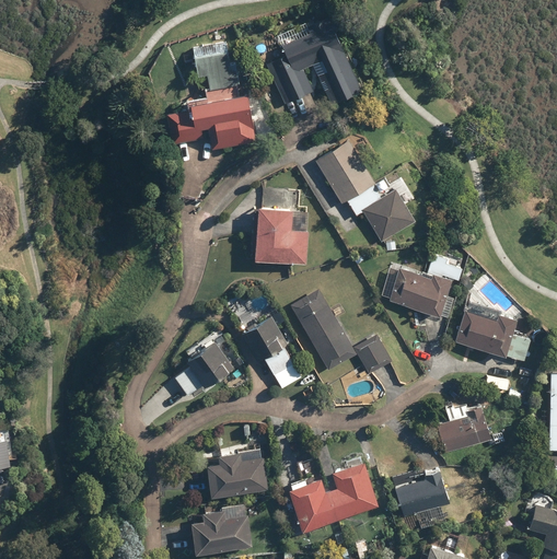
[(316,78),(333,107),(366,89),(327,22),(259,61),(287,108),(317,91),(305,71),(318,63),(324,73),(316,78)]
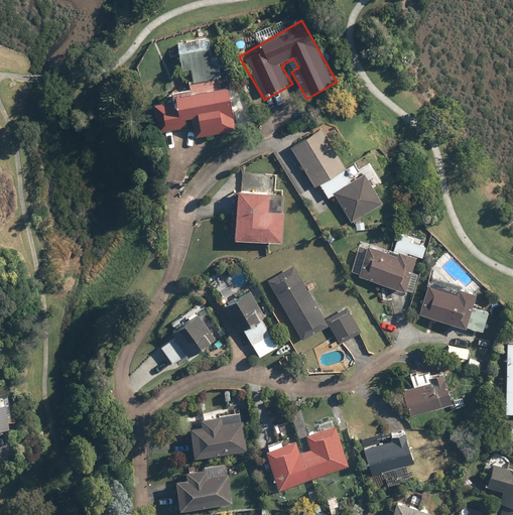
[(177,44),(182,73),(189,71),(191,84),(220,79),(213,38),(177,44)]
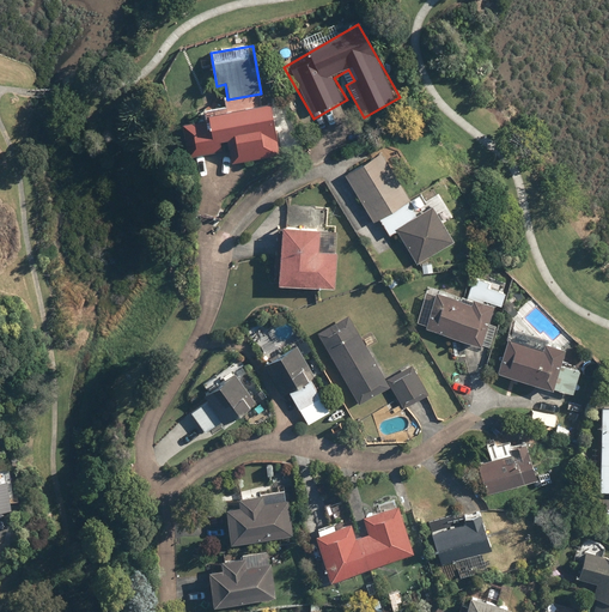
[(231,152),(233,164),(281,153),(270,104),(175,125),(183,163),(231,152)]
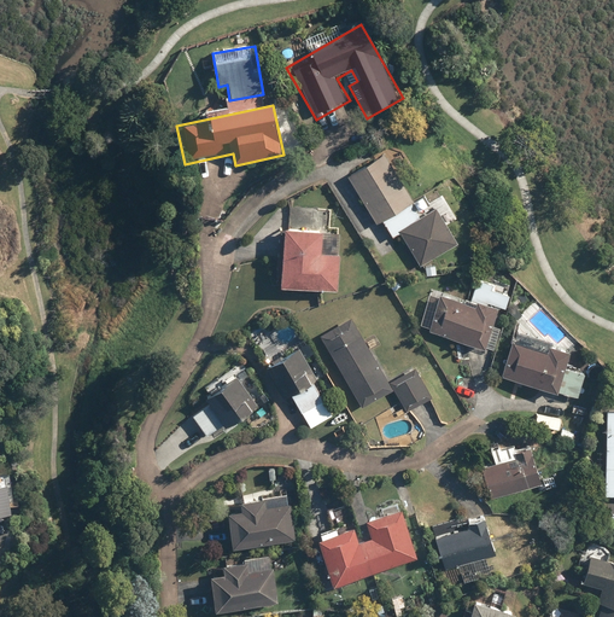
[(428,207),(422,197),(414,202),(384,155),(349,178),(390,240),(401,233),(421,220),(417,214),(428,207)]
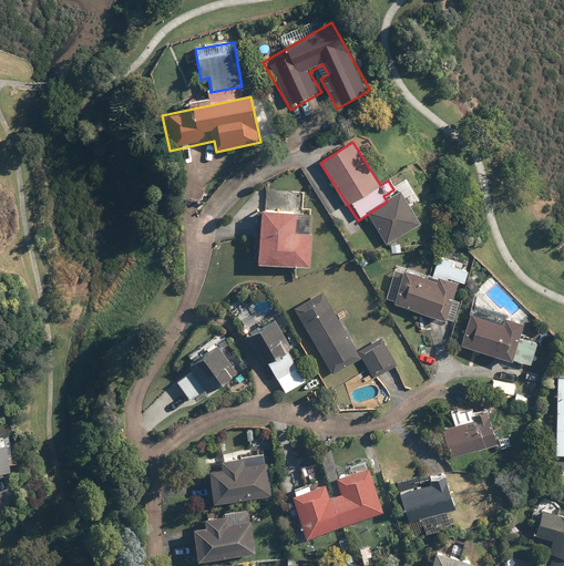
[(387,202),(368,214),(388,245),(421,223),(402,192),(387,202)]
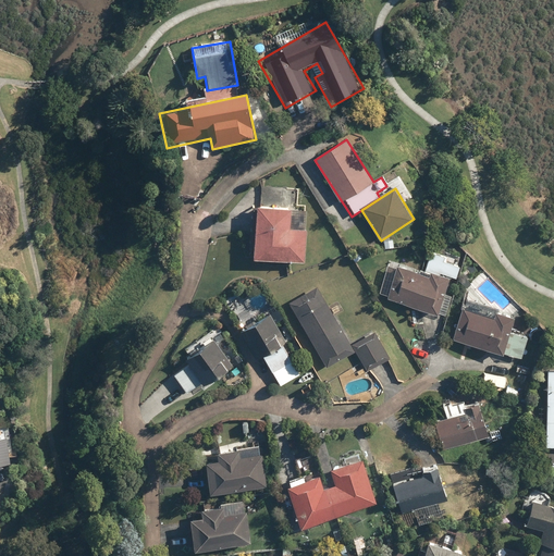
[(288,211),(254,210),(251,261),(304,263),(305,232),(287,231),(288,211)]
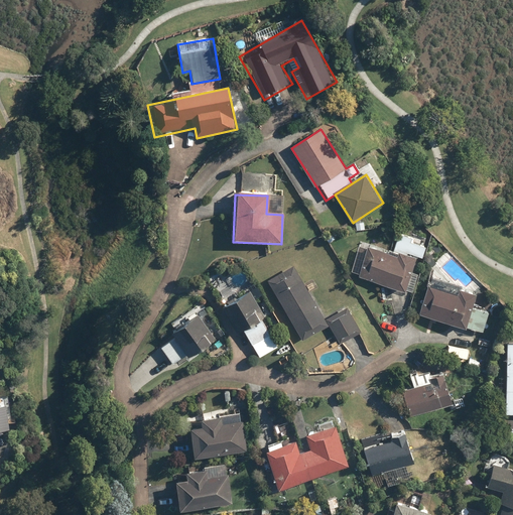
[(413,258),(421,261),(426,241),(399,233),(393,253),(413,258)]
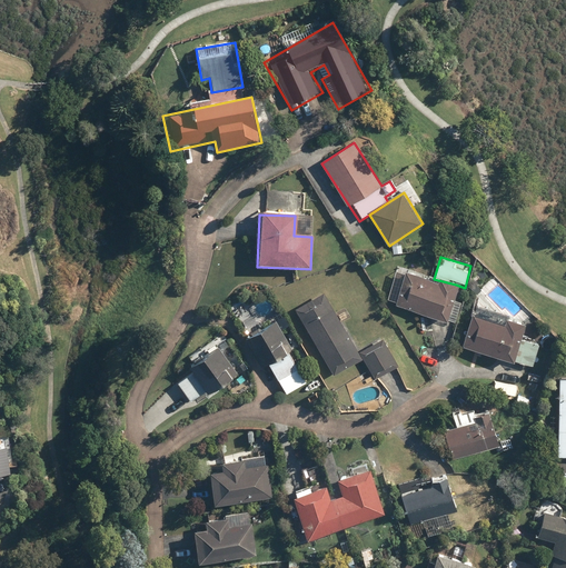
[(456,285),(434,279),(401,269),(391,304),(446,319),(456,285)]
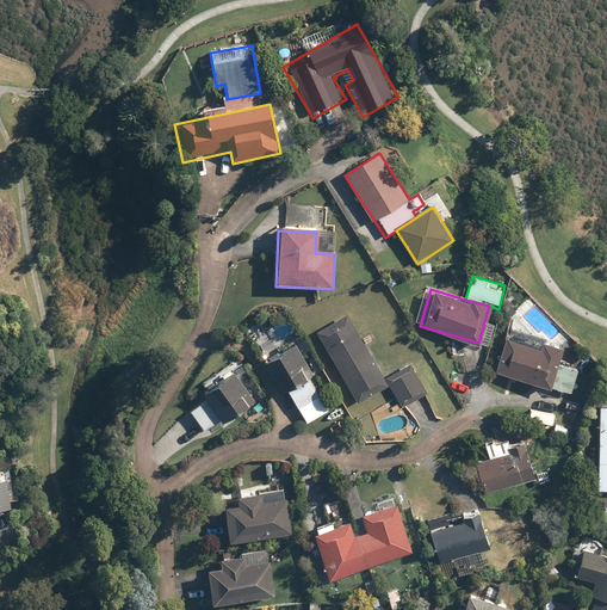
[(346,314),(315,332),(357,406),(389,387),(385,381),(346,314)]
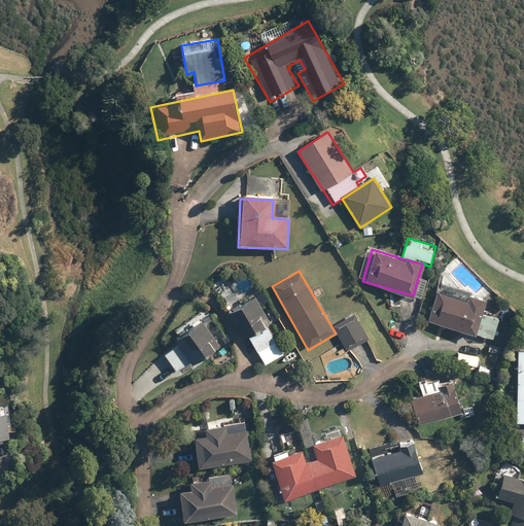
[(499,318),(482,313),(485,301),(455,292),(457,285),(438,280),(426,321),(493,340),(499,318)]
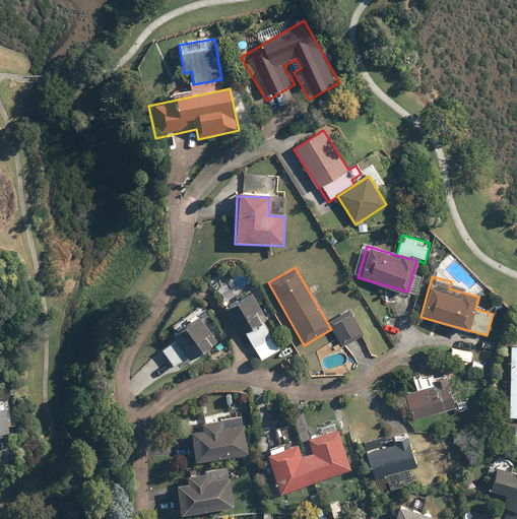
[(266,318),(251,296),(223,315),(239,336),(244,332),(262,320),(266,318)]
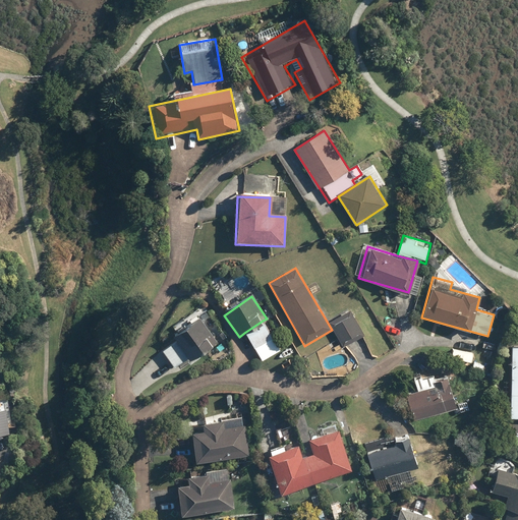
[(352,310),(329,325),(332,330),(343,349),(366,336),(352,310)]
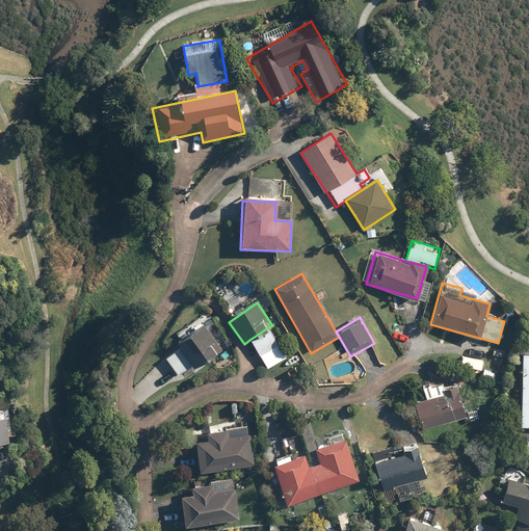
[(182,348),(166,360),(179,377),(221,348),(203,320),(176,338),(182,348)]
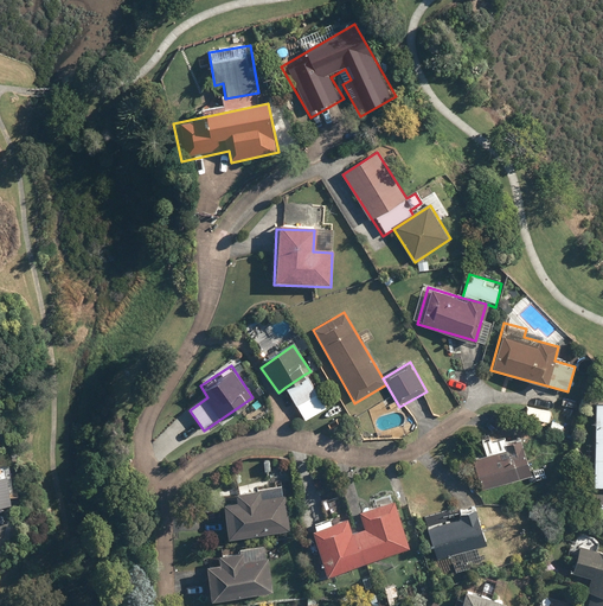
[(329,409),(306,374),(284,388),(308,423),(329,409)]
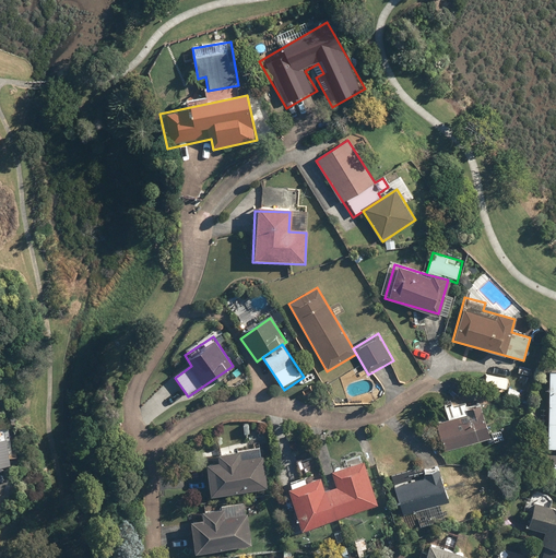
[(523,391),(508,384),(504,395),(520,402),(523,391)]
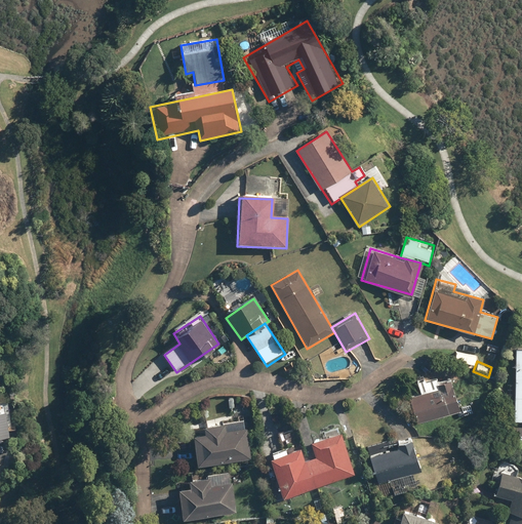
[(415,426),(462,410),(450,377),(437,381),(435,374),(417,379),(422,393),(406,398),(415,426)]
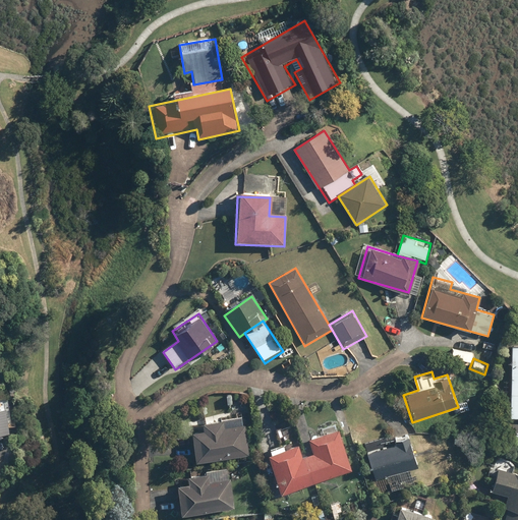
[(199,432),(189,434),(193,463),(248,455),(243,418),(198,424),(199,432)]
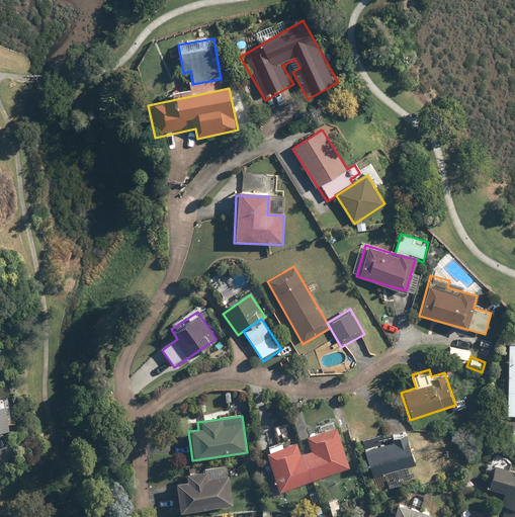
[(302,454),(297,441),(281,446),(280,443),(263,449),(277,493),(351,468),(337,427),(306,437),(311,451),(302,454)]
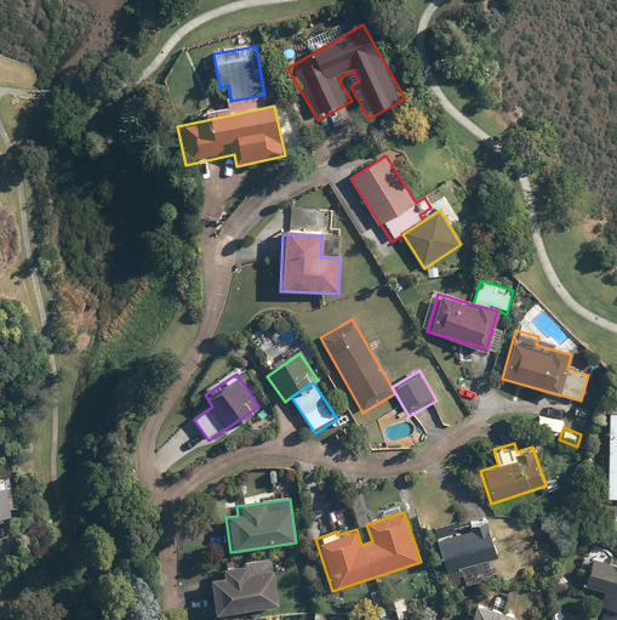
[(452,572),(466,568),(472,586),(498,578),(492,559),(501,556),(490,519),(461,528),(462,533),(443,540),(452,572)]
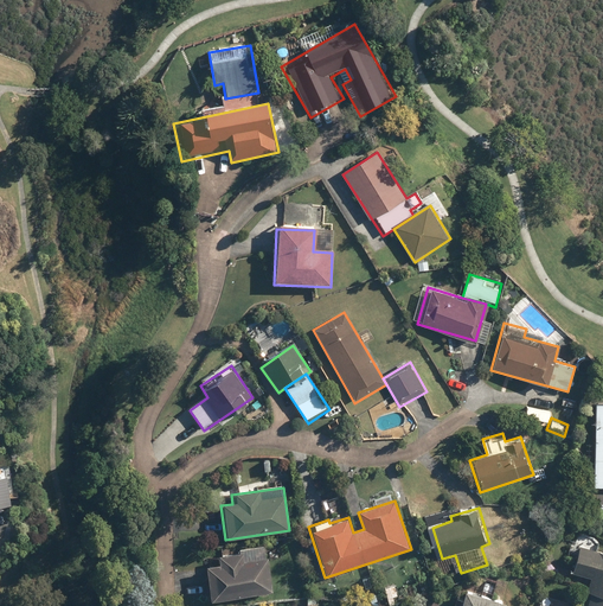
[(581,534),(578,547),(571,574),(591,579),(584,605),(602,605),(602,552),(598,552),(602,540),(581,534)]
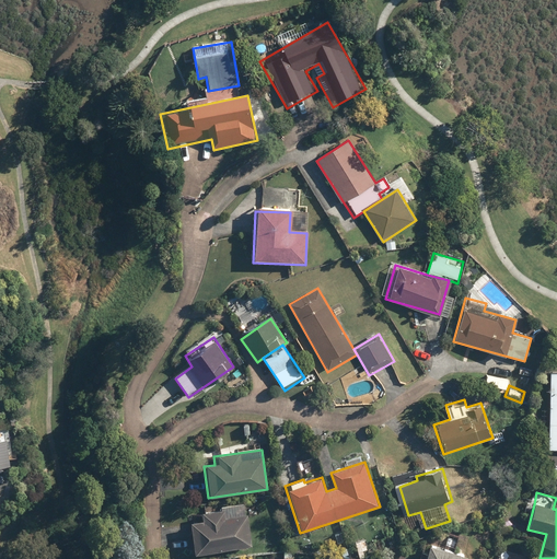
[(217,512),(188,516),(193,554),(253,545),(247,502),(217,507),(217,512)]
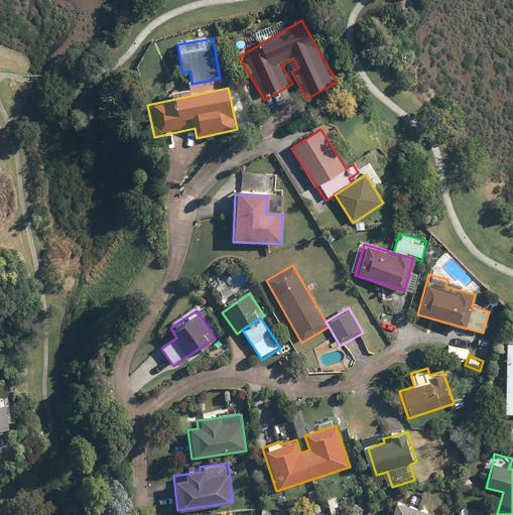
[(426,514),(428,511),(393,501),(389,514),(426,514)]
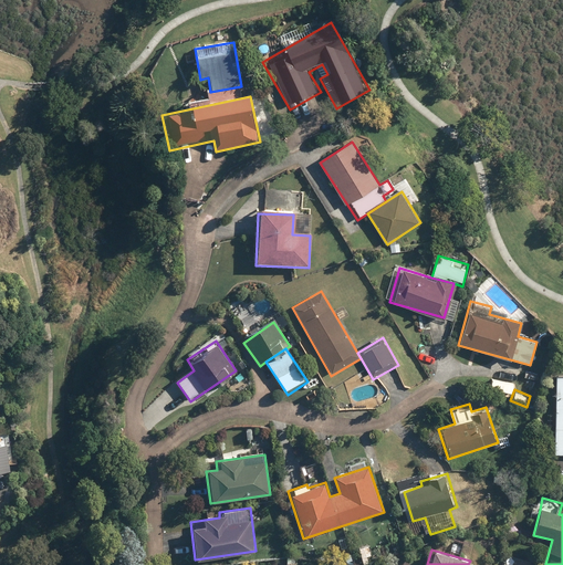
[(504,555),(501,564),(531,564),(532,563),(504,555)]
